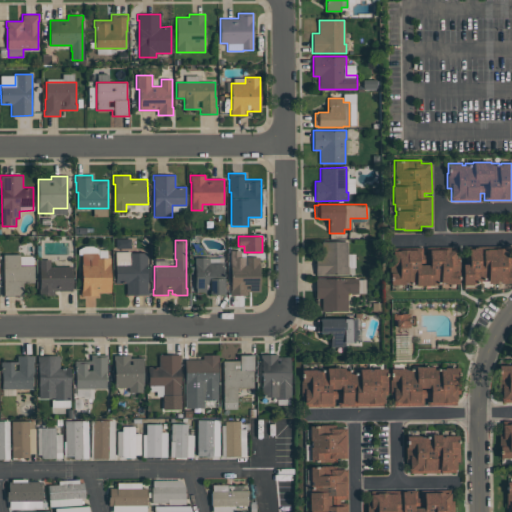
[(349,266),(349,274),(326,274),(326,275),(315,275),(315,255),(321,255),(321,241),(347,241),(347,266),(349,266)]
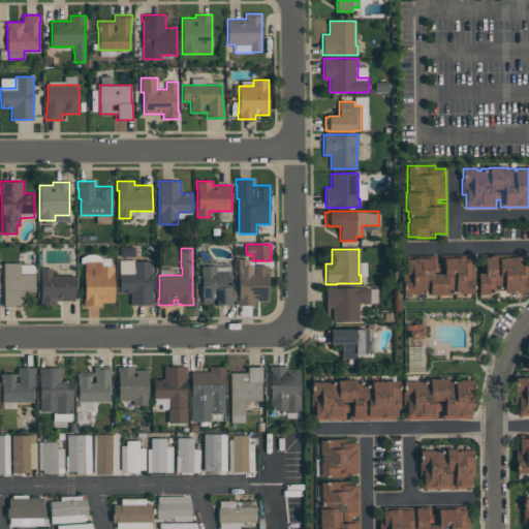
[(102,257),(111,257),(111,267),(114,267),(114,302),(101,302),(101,305),(84,305),(84,299),(85,299),(84,262),(81,262),(81,258),(87,254),(95,254),(102,257)]
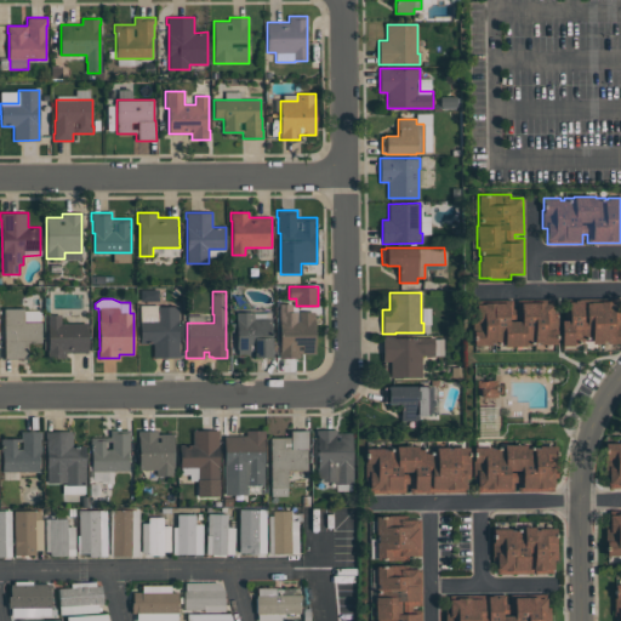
[(562,346),(560,320),(564,320),(564,298),(620,298),(620,317),(620,343),(607,343),(607,342),(603,342),(603,343),(592,343),(592,340),(582,340),(582,345),(574,345),(574,346),(562,346)]
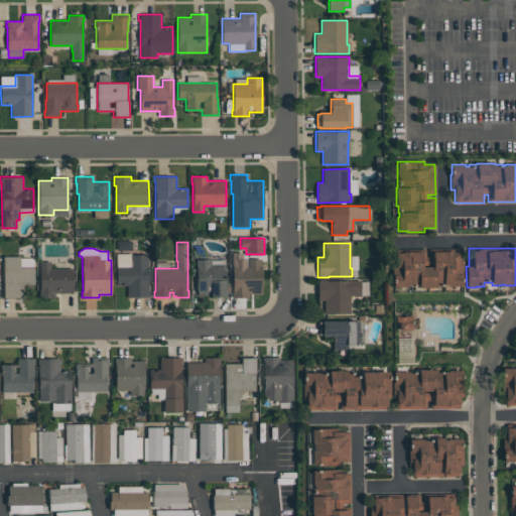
[(393,286),(393,282),(392,282),(392,249),(425,249),(425,257),(428,257),(428,249),(459,249),(459,255),(463,255),(463,279),(462,279),(462,286),(447,286),(447,285),(443,285),(443,286),(436,286),(436,287),(418,287),(418,286),(410,286),(410,285),(407,285),(407,286),(393,286)]
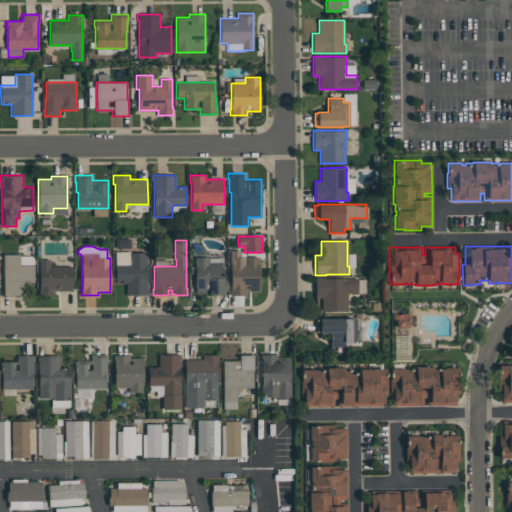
[(259,292),(247,292),(247,295),(230,295),(230,289),(231,289),(230,250),(240,250),(240,257),(259,257),(259,292)]
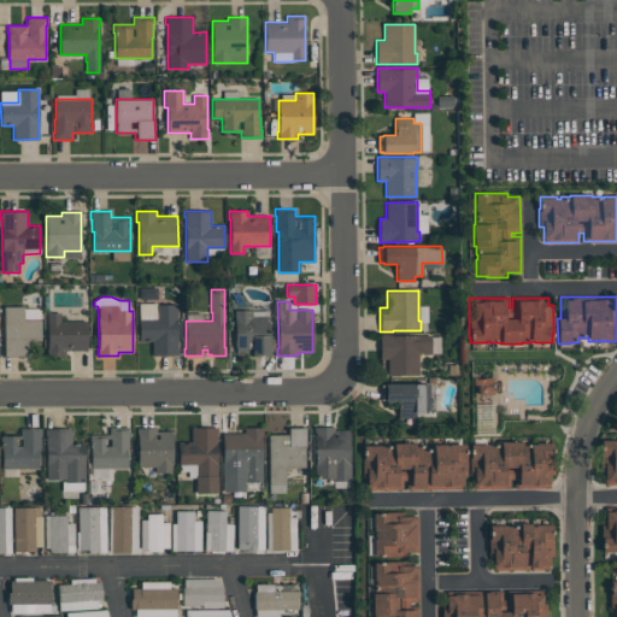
[(139,341),(139,303),(157,303),(157,305),(177,305),(177,319),(182,319),(182,338),(177,338),(177,348),(178,348),(178,356),(152,356),(152,341),(139,341)]
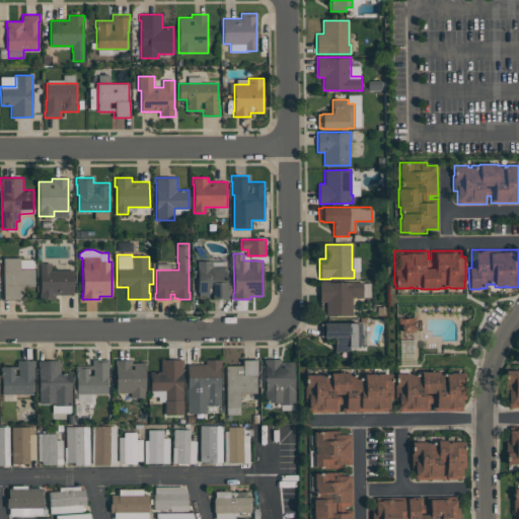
[(2,299),(2,257),(19,257),(19,260),(33,260),(33,286),(22,286),(22,299),(2,299)]
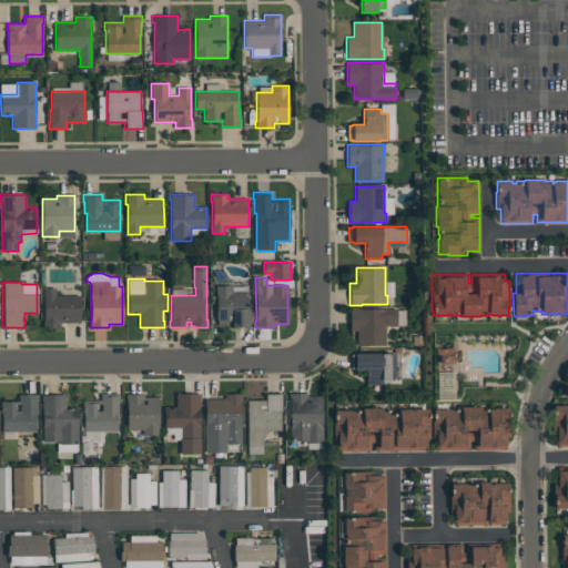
[(249,327),(232,327),(232,324),(216,324),(216,285),(232,285),(232,286),(246,286),(246,291),(249,291),(249,327)]
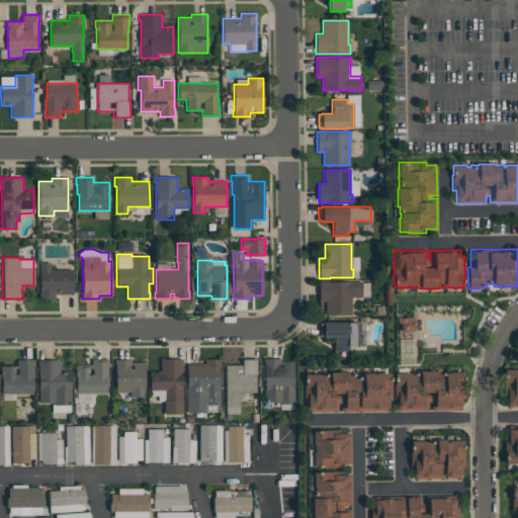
[(51,269),(73,269),(73,294),(55,294),(55,298),(39,298),(39,262),(51,262),(51,269)]
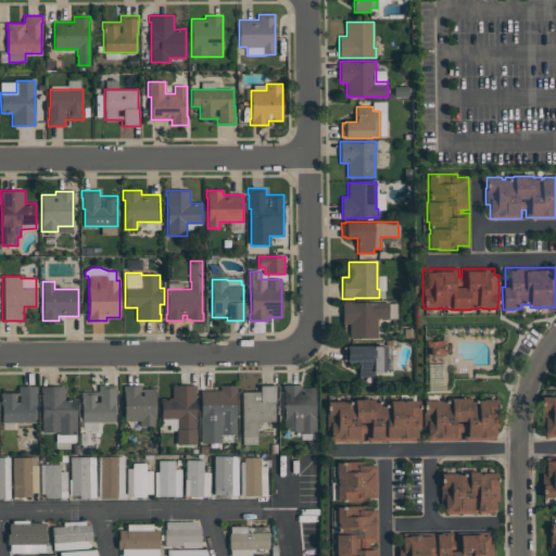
[(343,323),(343,302),(389,302),(389,319),(381,319),(381,317),(378,317),(378,338),(350,338),(350,323),(343,323)]
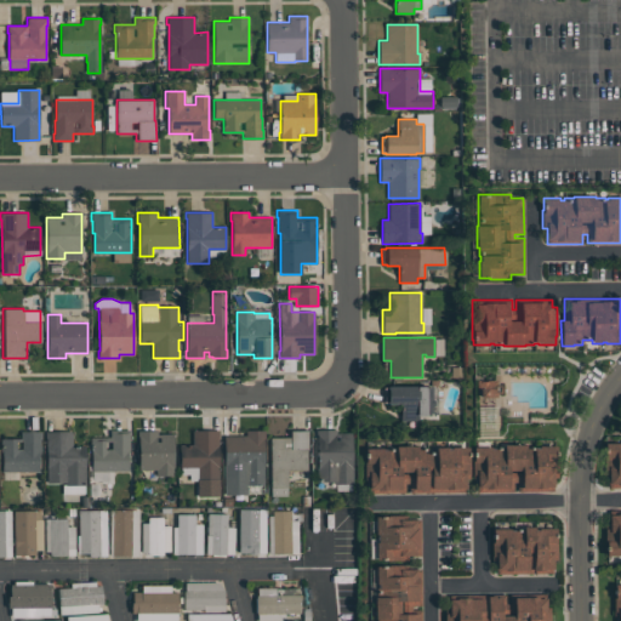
[(478,381),(478,397),(501,397),(501,381),(478,381)]
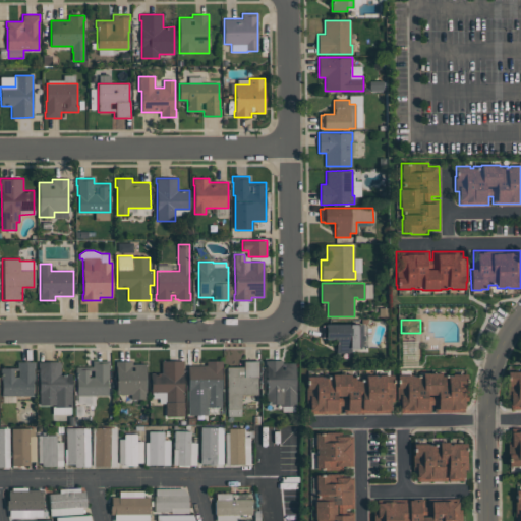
[(326,339),(326,338),(322,338),(322,325),(326,325),(326,324),(360,324),(360,349),(351,349),(351,353),(336,353),(336,339),(326,339)]
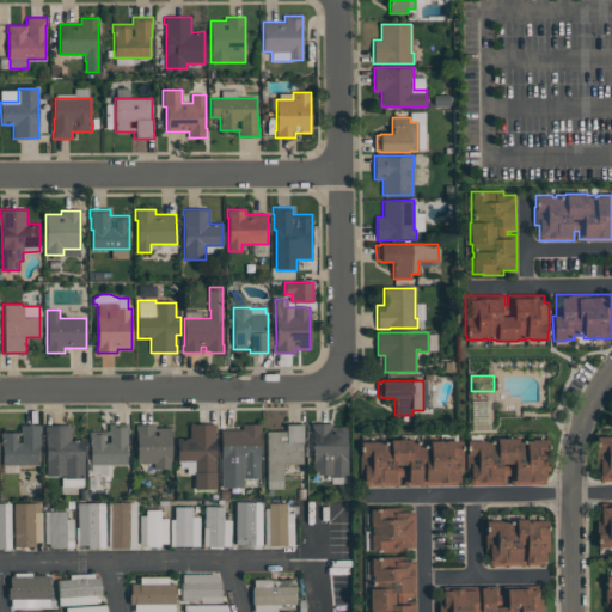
[(128,423),(128,432),(127,432),(127,444),(127,464),(91,464),(90,439),(89,439),(89,432),(109,430),(109,423),(128,423)]
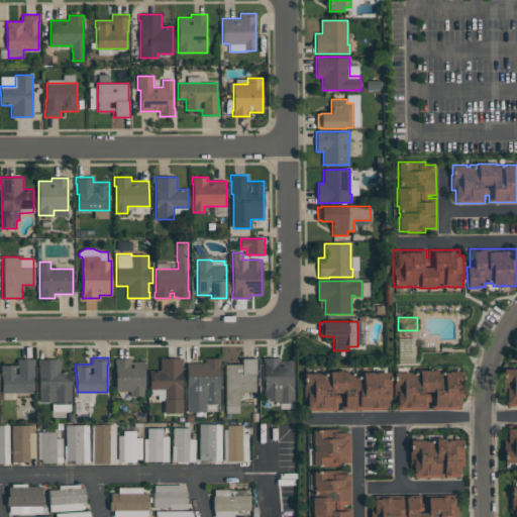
[(256,357),(256,375),(255,375),(255,392),(239,392),(239,405),(238,405),(238,413),(225,413),(225,406),(224,406),(224,365),(240,365),(240,357),(256,357)]
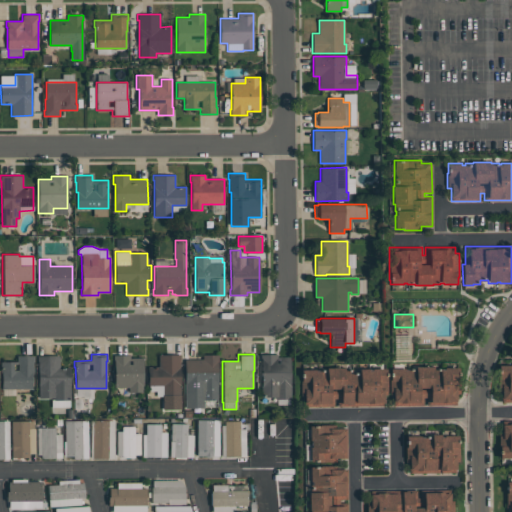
[(291,399),(276,399),(276,397),(262,397),(261,358),(260,358),(260,354),(277,354),(277,357),(290,357),(291,399)]
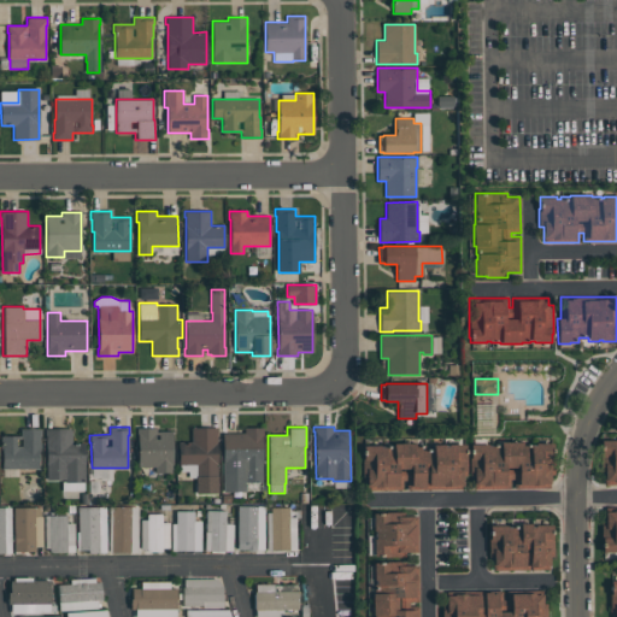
[(47,480),(46,429),(71,428),(72,442),(84,442),(86,482),(65,482),(65,480),(47,480)]
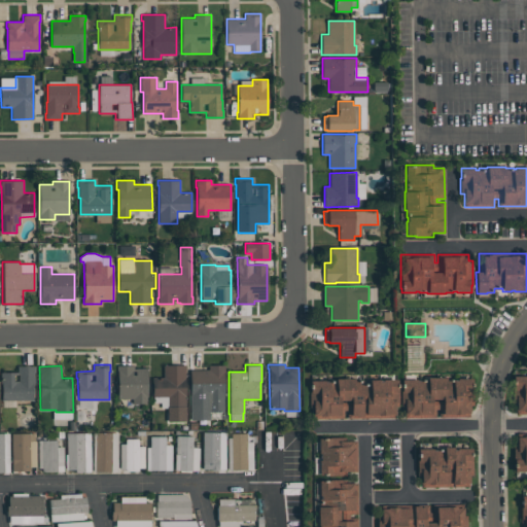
[(147,403),(132,403),(132,398),(117,399),(117,371),(116,371),(116,365),(133,365),(133,369),(147,369),(147,403)]
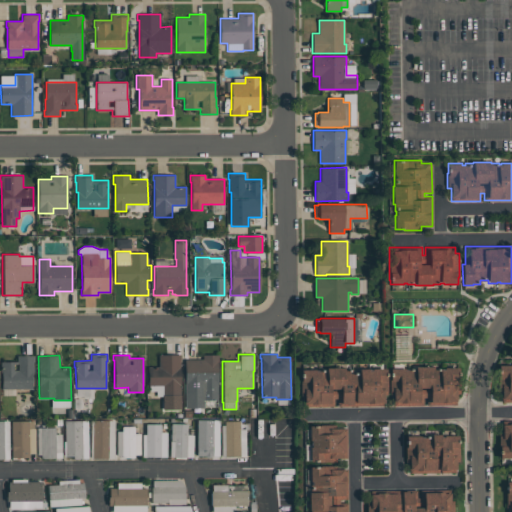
[(181,355),(181,359),(180,359),(180,397),(163,397),(163,385),(149,385),(149,366),(159,366),(159,355),(181,355)]
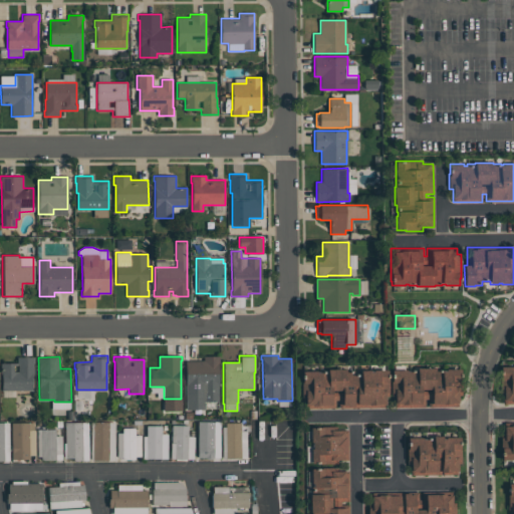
[(219,356),(219,361),(219,384),(218,384),(218,402),(205,402),(205,410),(186,410),(186,360),(204,360),(204,356),(219,356)]
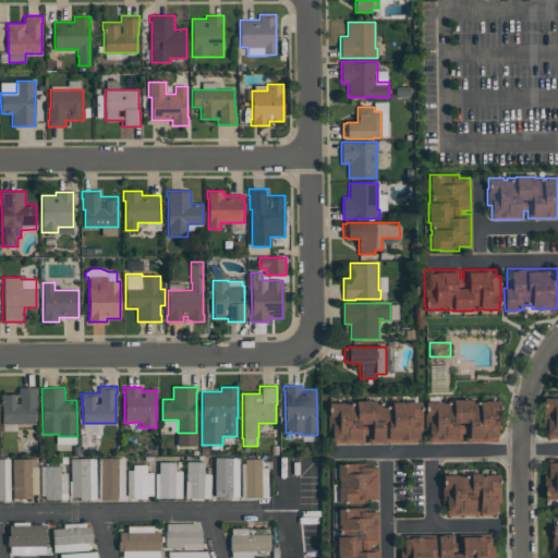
[(37,388),(37,395),(36,395),(36,408),(35,408),(35,424),(2,424),(2,407),(1,407),(1,395),(19,395),(19,388),(37,388)]
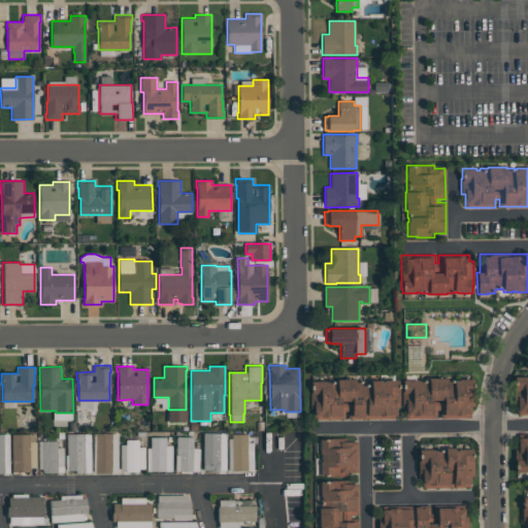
[(527,414),(518,415),(518,408),(519,408),(519,403),(514,403),(514,386),(516,386),(516,375),(527,375),(527,414)]
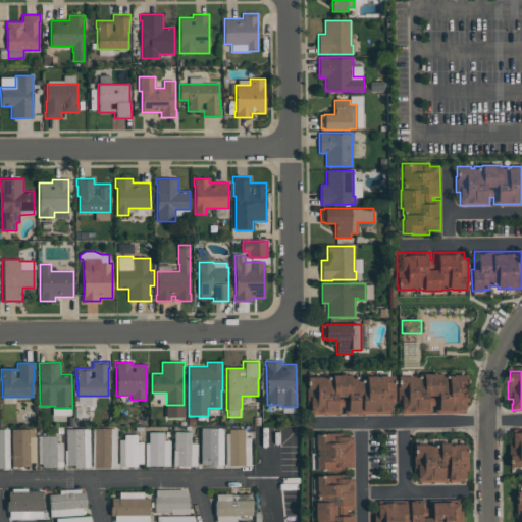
[(469,401),(465,401),(465,413),(435,414),(435,406),(431,406),(431,414),(402,414),(401,403),(397,403),(397,385),(398,385),(398,375),(423,375),(423,373),(441,373),(441,375),(469,374),(469,401)]
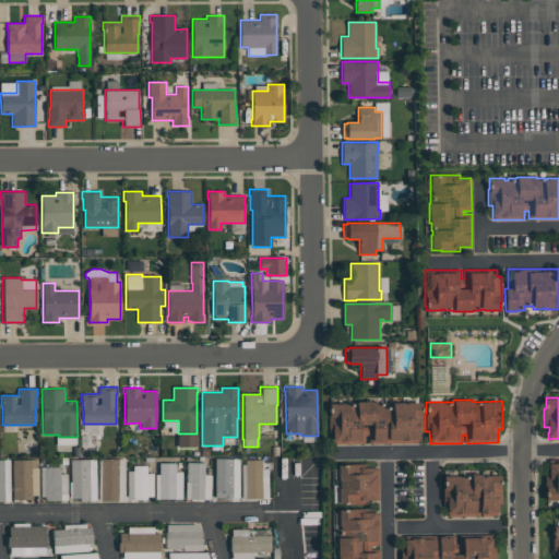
[(332,444),(332,428),(328,428),(328,414),(329,414),(329,403),(344,403),(344,405),(348,405),(348,403),(356,403),(356,402),(376,402),(376,403),(384,403),(384,406),(392,406),(392,403),(403,403),(403,405),(406,405),(406,403),(421,403),(421,413),(423,413),(423,431),(419,431),(419,443),(369,443),(369,435),(365,435),(365,444),(332,444)]
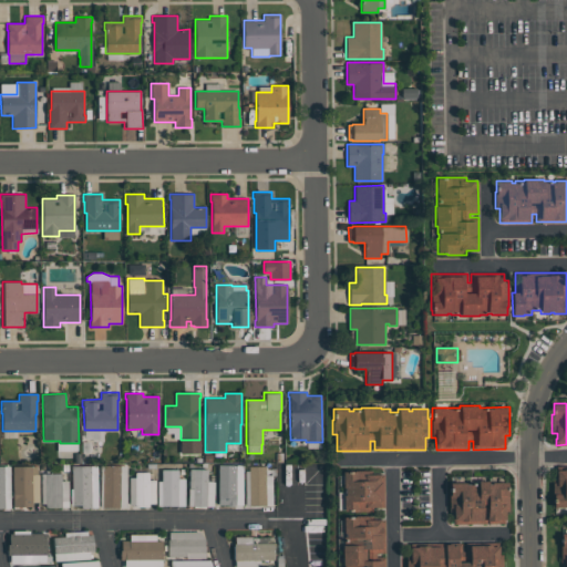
[(11,466),(0,465),(0,508),(10,509),(11,466)]
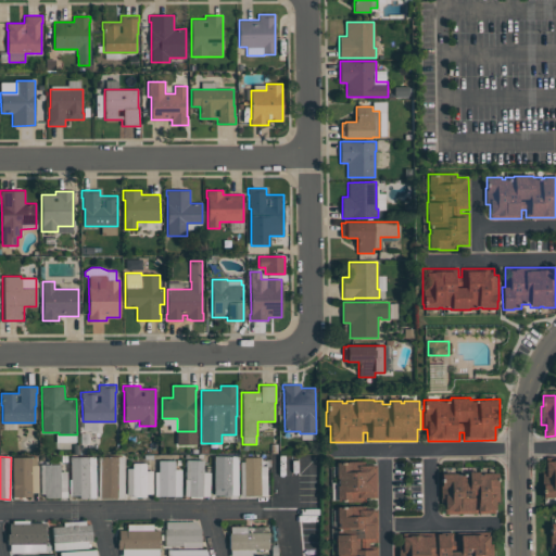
[(89,456),(89,497),(86,497),(86,498),(79,498),(79,495),(71,495),(71,456),(89,456)]
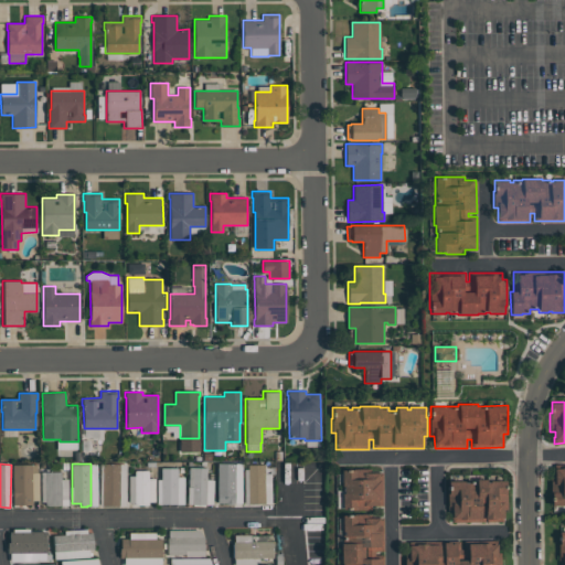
[(119,505),(102,505),(103,464),(119,464),(119,505)]
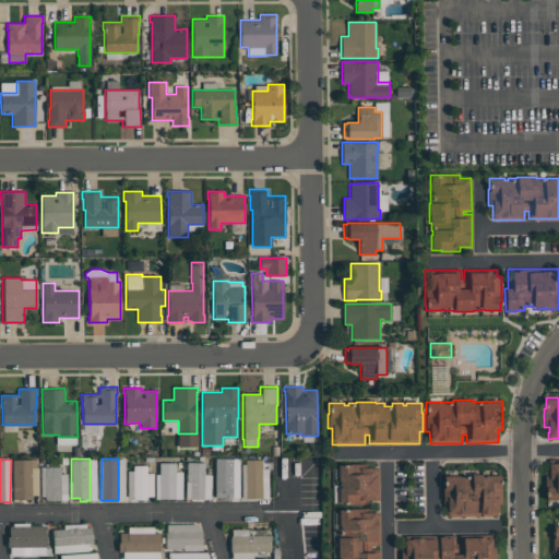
[(215,497),(215,459),(233,459),(233,497),(232,497),(229,499),(225,499),(223,497),(215,497)]
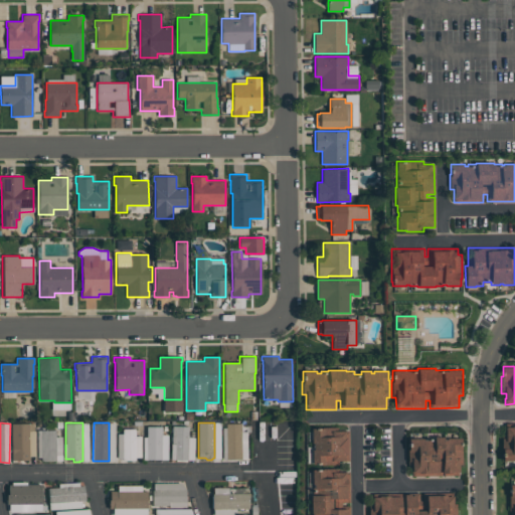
[(12,460),(12,423),(33,423),(33,433),(29,433),(29,460),(12,460)]
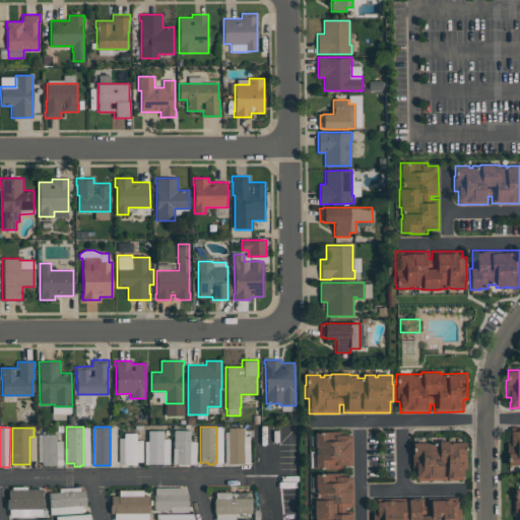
[(229,463),(229,428),(243,428),(243,463),(229,463)]
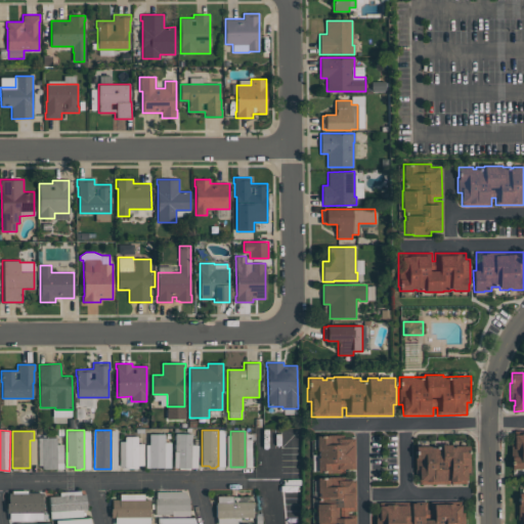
[(178,468),(178,451),(175,451),(175,433),(191,433),(190,468),(178,468)]
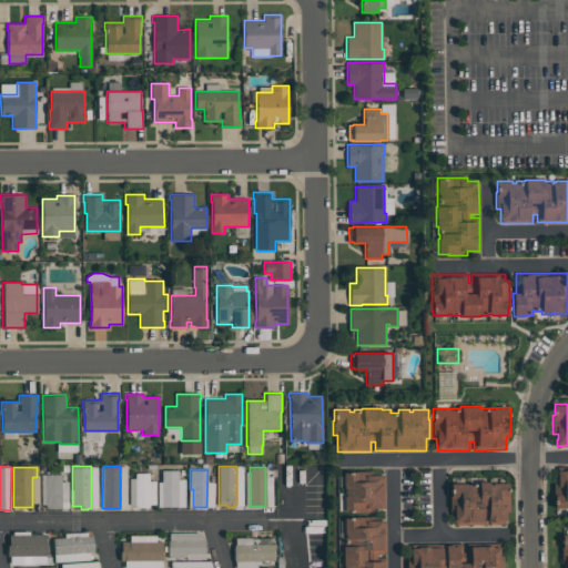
[(567,508),(555,508),(555,483),(558,483),(558,470),(566,470),(565,469),(567,469),(567,508)]
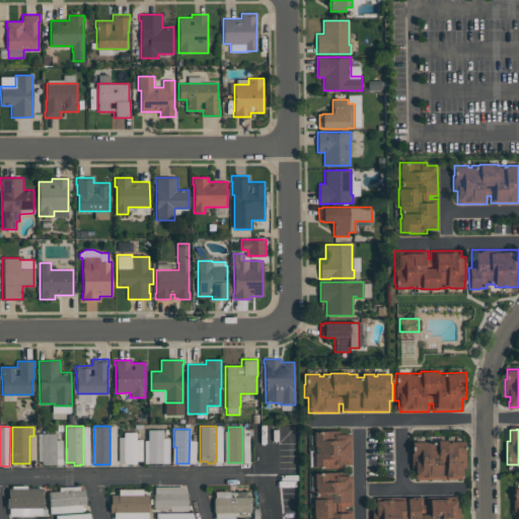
[(148,463),(148,430),(163,430),(162,463),(148,463)]
